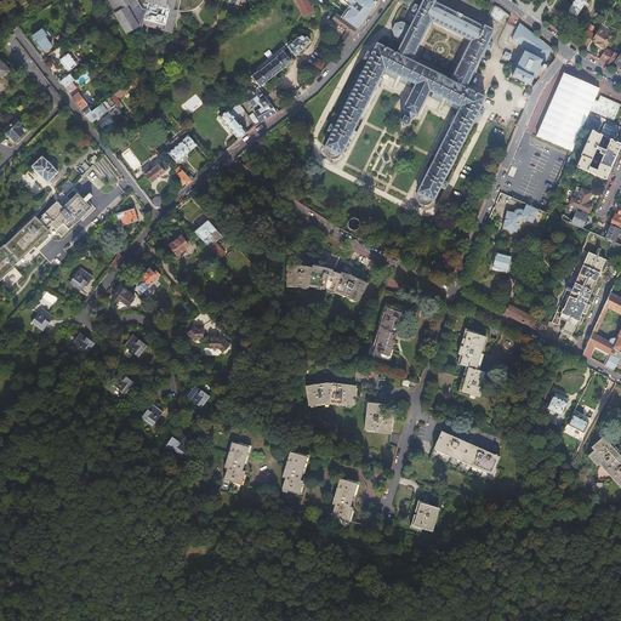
[(141,26),(171,33),(177,11),(182,11),(188,11),(193,9),(197,7),(200,5),(201,4),(204,0),(203,0),(107,0),(114,13),(113,15),(124,35),(135,29),(140,30),(141,26)]
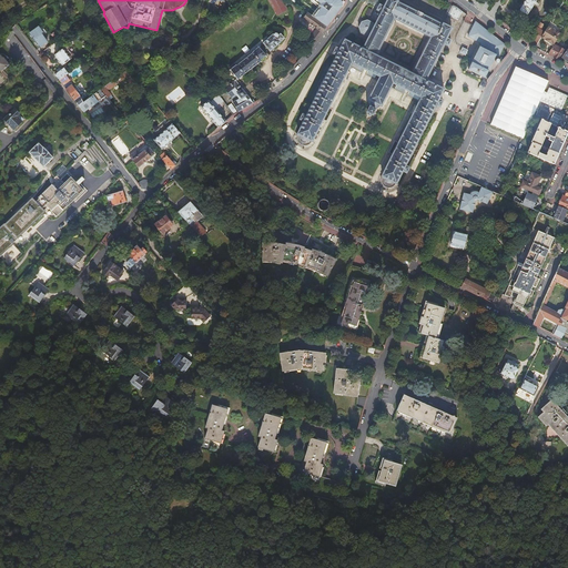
[(280,0),(269,0),(277,16),(286,10),(280,0)]
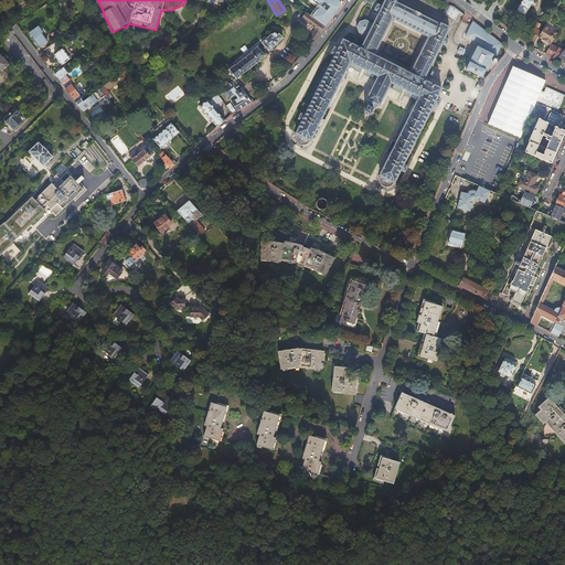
[(377,105),(379,106),(391,83),(419,97),(380,176),(380,178),(380,180),(380,182),(381,183),(383,185),(384,187),(386,187),(388,187),(391,187),(392,185),(393,183),(394,182),(401,170),(405,172),(407,167),(403,164),(434,104),(437,106),(440,100),(436,98),(441,89),(423,81),(441,44),(446,46),(448,41),(444,39),(449,29),(440,24),(440,25),(395,2),(395,1),(393,0),(385,0),(382,7),(377,4),(375,10),(380,12),(373,24),(365,20),(360,22),(356,27),(359,33),(366,38),(361,49),(343,40),(338,50),(334,48),(331,53),(336,55),(305,116),(301,114),(298,119),(302,120),(296,134),(296,135),(296,137),(296,139),(296,140),(297,142),(298,144),(299,145),(301,146),(302,146),(305,146),(307,145),(308,144),(309,142),(310,140),(310,141),(350,62),(379,76),(366,99),(369,100),(368,102),(368,103),(369,104),(369,106),(369,107),(368,106),(364,112),(366,113),(366,114),(368,115),(369,115),(370,114),(371,115),(373,109),(372,108),(373,107),(374,107),(375,107),(376,106),(377,105)]
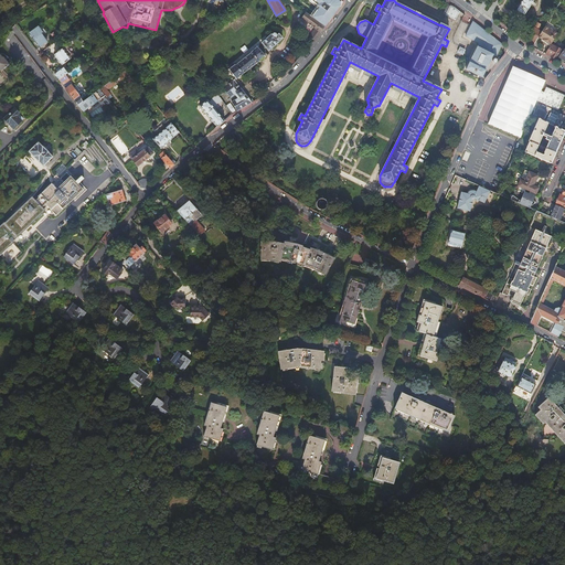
[(311,0),(316,4),(319,8),(311,18),(324,27),(329,22),(327,21),(331,17),(332,18),(340,7),(340,2),(338,1),(336,0),(311,0)]
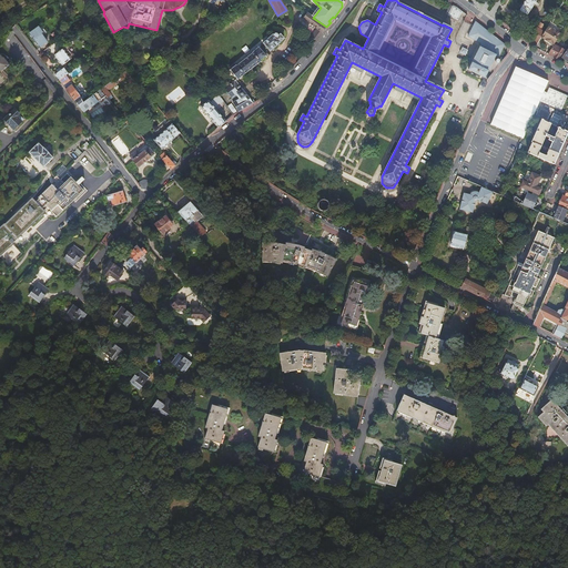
[(523,6),(520,10),(527,14),(530,10),(530,11),(536,0),(525,0),(526,0),(523,6)]
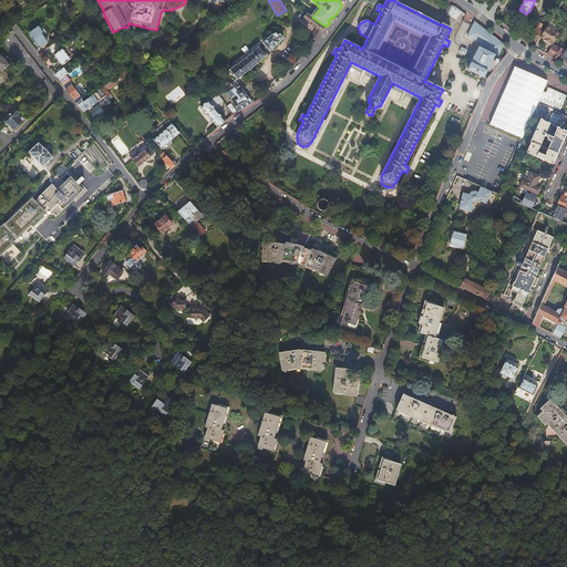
[(562,2),(556,11),(560,13),(566,4),(562,2)]
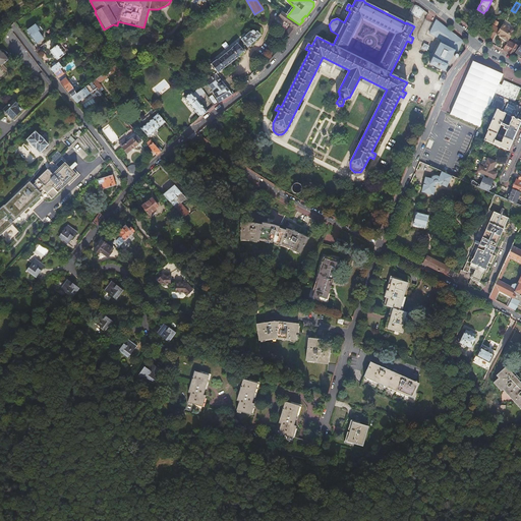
[(419,7),(415,5),(411,14),(420,18),(424,11),(419,7)]
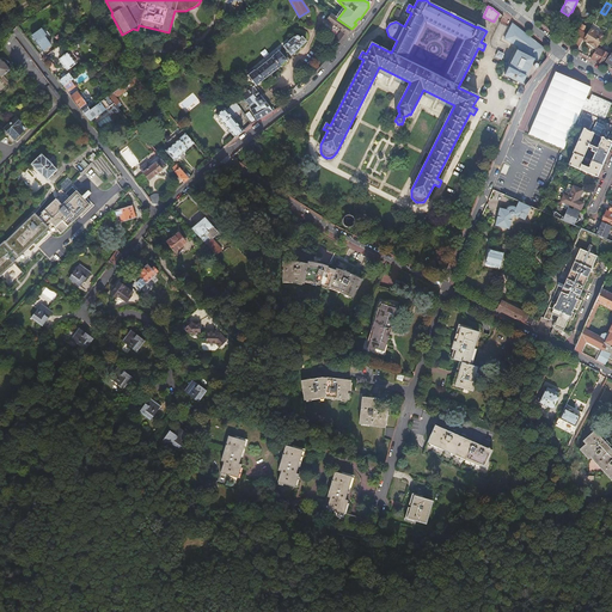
[(331,14),(326,20),(332,25),(341,31),(335,41),(341,44),(343,41),(347,36),(352,29),(337,19),(331,14)]
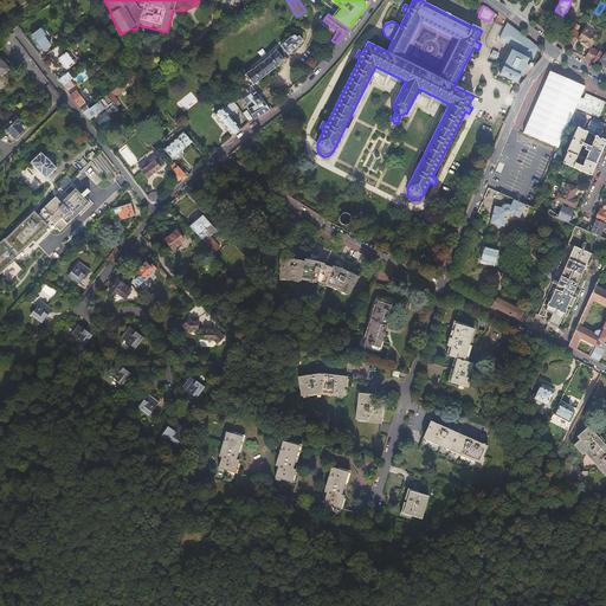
[(520,88),(522,84),(517,83),(521,76),(524,68),(528,60),(532,62),(535,55),(539,47),(508,24),(505,28),(500,39),(514,46),(511,52),(503,66),(500,75),(516,83),(515,85),(520,88)]
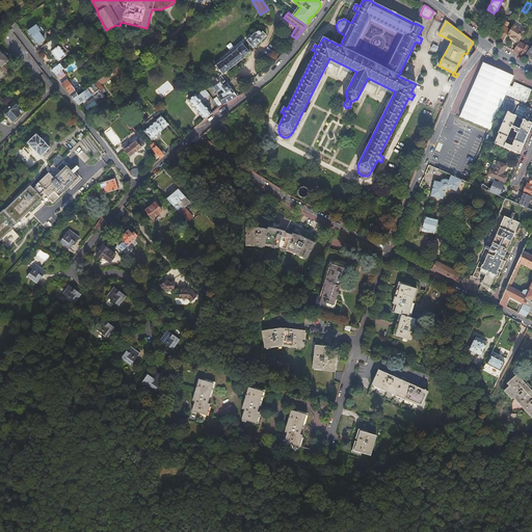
[(28,31),(31,36),(36,45),(44,40),(38,31),(41,30),(36,25),(28,31)]
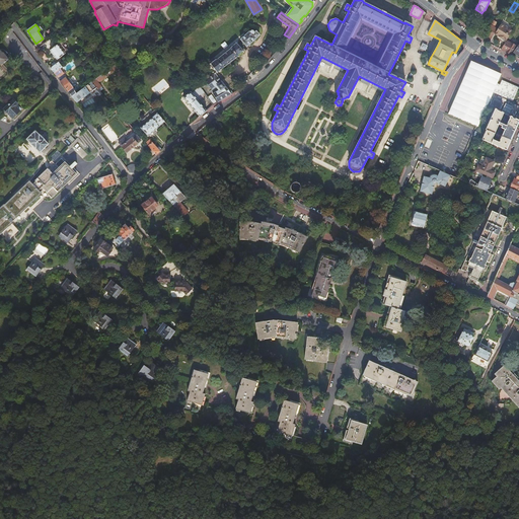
[(498,29),(495,34),(498,36),(497,38),(501,40),(505,42),(505,43),(506,41),(512,31),(501,24),(498,29)]
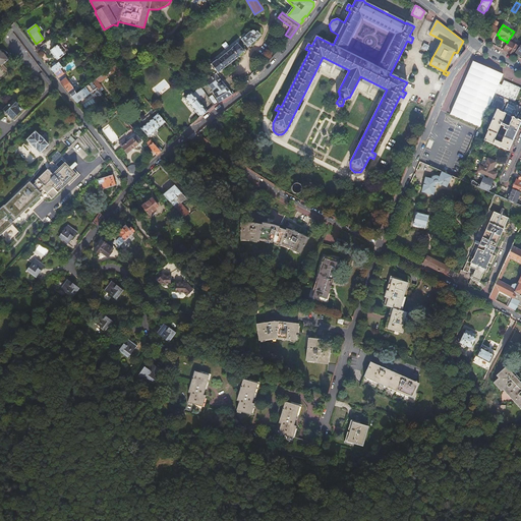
[(483,38),(490,44),(497,35),(500,30),(491,25),(483,38)]
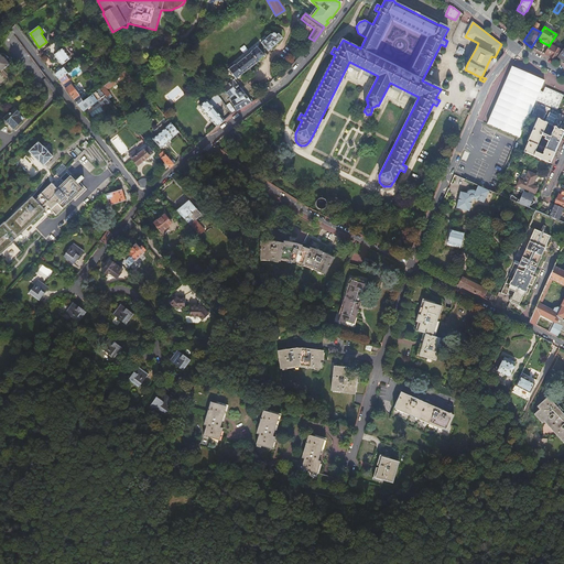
[(271,35),(271,34),(261,43),(268,51),(278,43),(278,42),(282,39),(279,34),(277,36),(277,35),(275,33),(273,33),(271,35)]
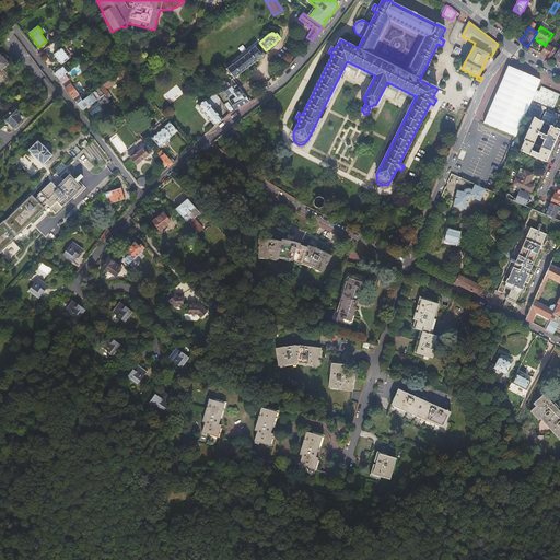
[(545,56),(550,59),(556,49),(546,44),(545,46),(540,54),(545,56)]
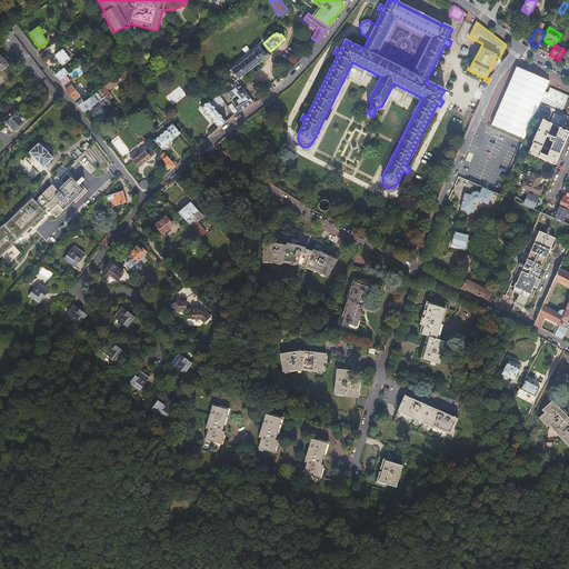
[(63,49),(55,56),(62,66),(71,60),(76,56),(73,53),(71,53),(69,51),(70,49),(68,46),(63,49)]
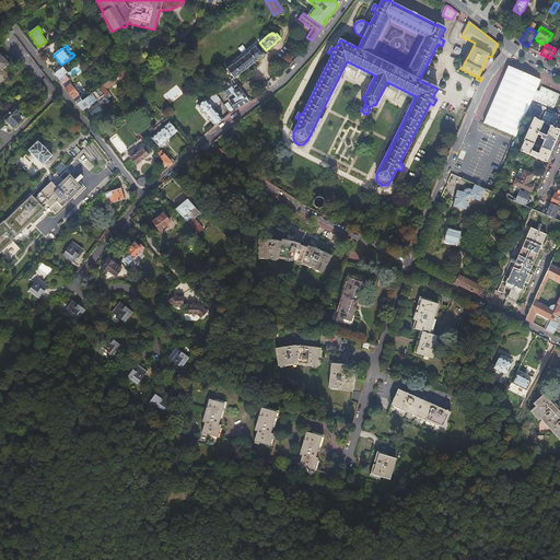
[(233,65),(228,69),(234,79),(257,61),(257,60),(261,56),(263,57),(264,57),(255,47),(248,51),(249,53),(233,65)]
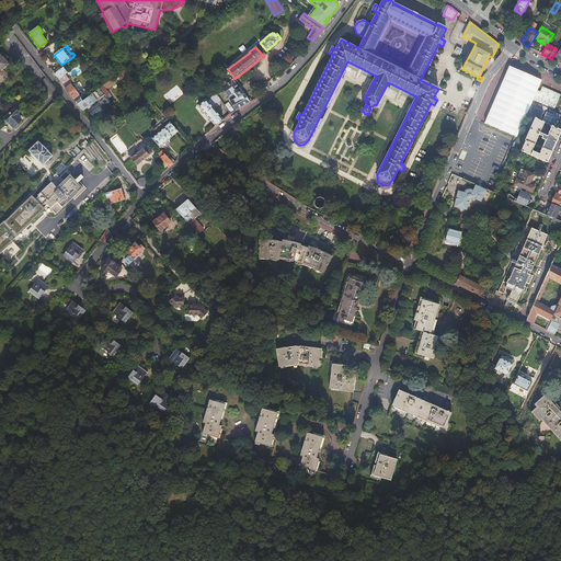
[(479,77),(483,78),(492,66),(485,63),(482,70),(479,77)]
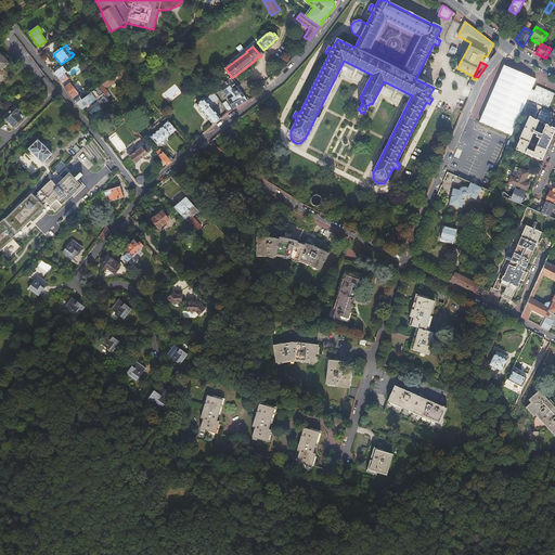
[(537,79),(504,65),(479,121),(510,134),(526,98),(549,108),(554,93),(537,86),(534,90),(532,89),(537,79)]
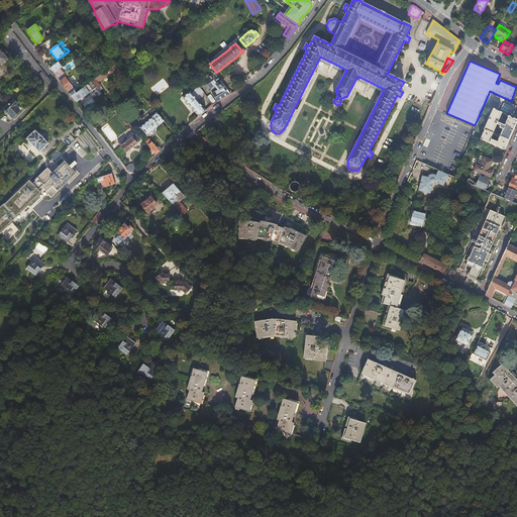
[(54,62),(50,64),(47,67),(54,74),(60,69),(64,66),(64,65),(63,64),(62,65),(60,65),(58,63),(56,64),(54,62)]
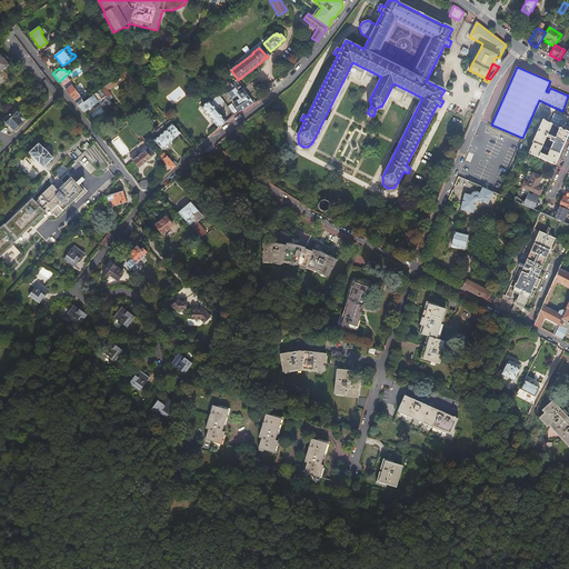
[(131,86),(135,82),(128,75),(126,71),(125,72),(113,80),(117,85),(125,79),(126,79),(131,86)]
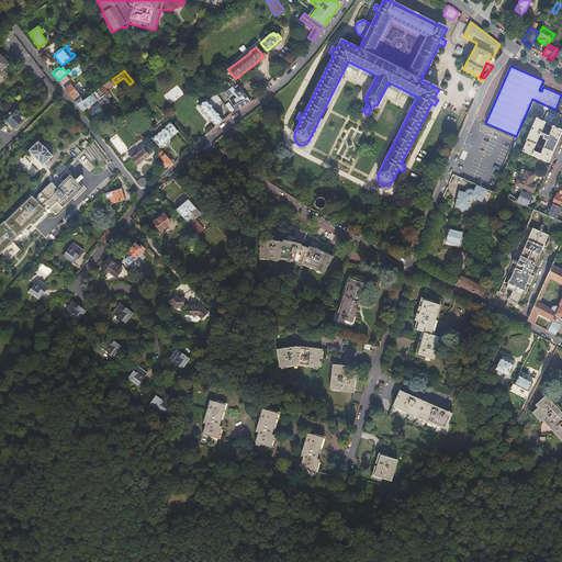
[(58,80),(62,85),(67,81),(68,80),(68,79),(65,75),(58,80)]
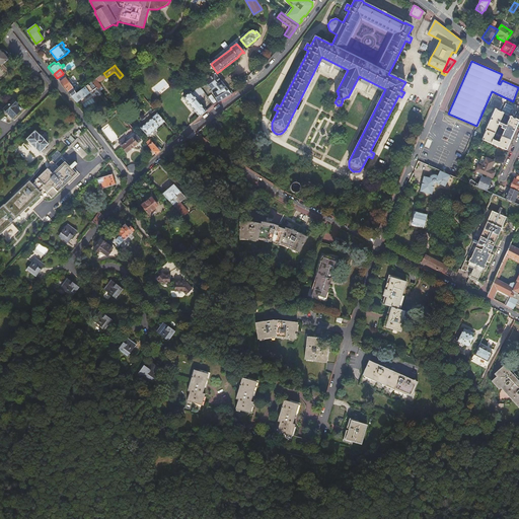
[(52,83),(43,71),(40,74),(49,86),(52,83)]
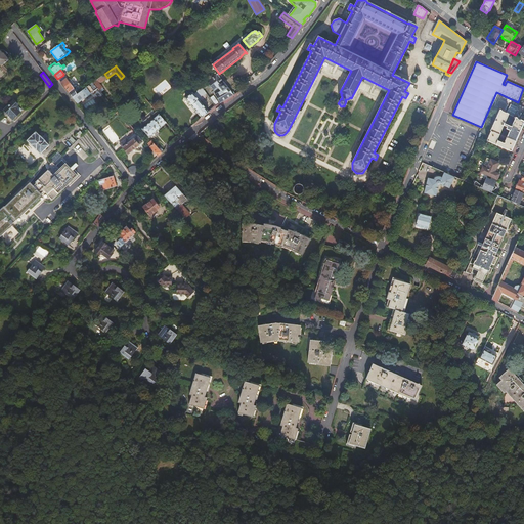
[(220,103),(233,95),(217,75),(207,82),(214,90),(218,86),(222,91),(215,94),(220,103)]
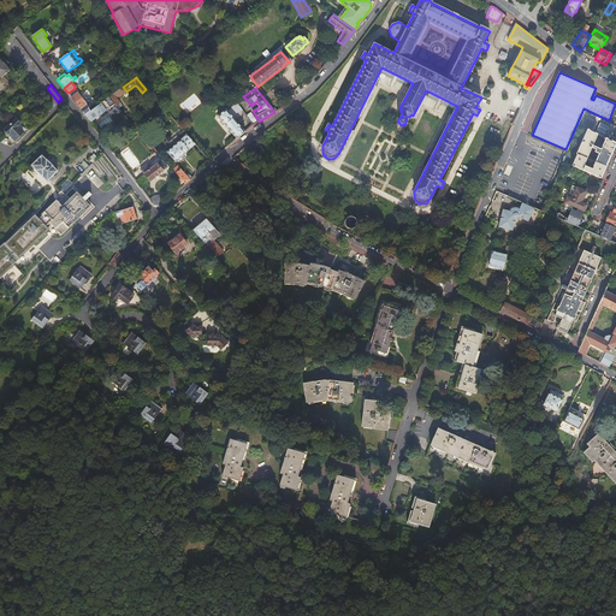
[(71,98),(86,116),(90,112),(98,106),(95,104),(92,104),(92,101),(90,99),(88,99),(87,99),(82,94),(80,96),(80,95),(78,95),(77,94),(71,98)]
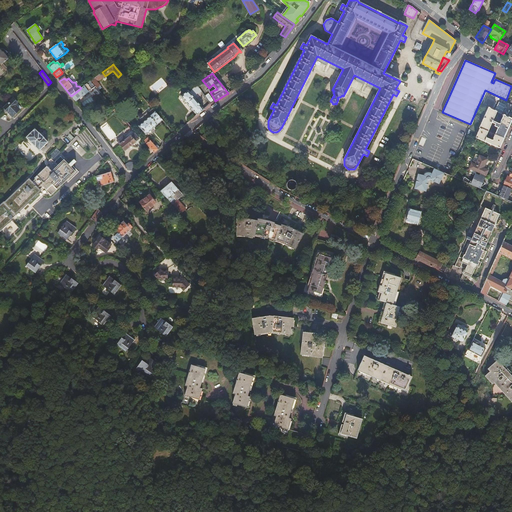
[(99,86),(93,79),(90,81),(95,87),(97,88),(99,86)]
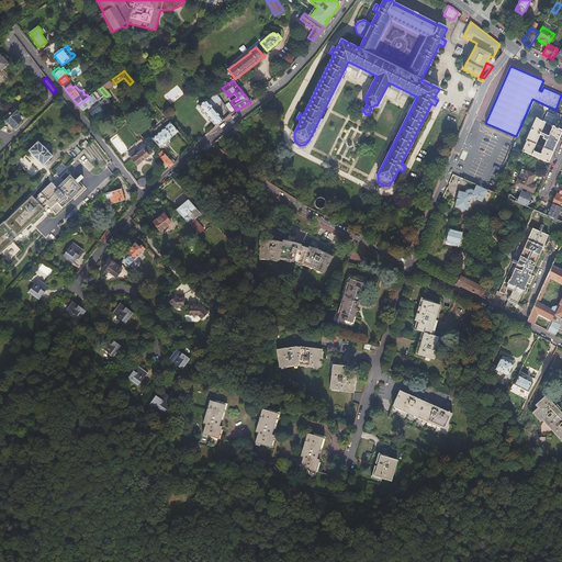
[(199,87),(197,89),(205,100),(206,101),(211,97),(206,92),(204,93),(199,87)]
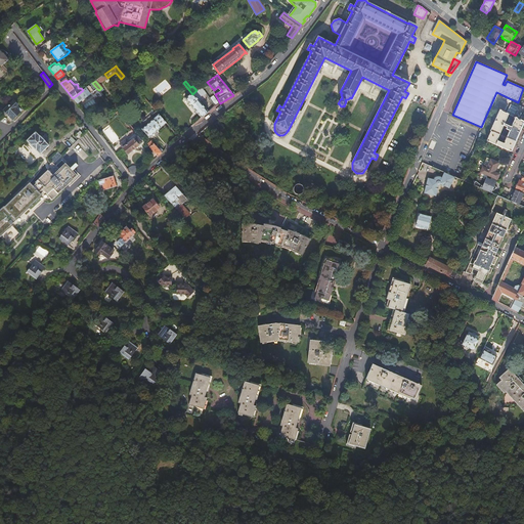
[(73,98),(77,104),(97,89),(92,83),(83,90),(77,95),(73,98)]
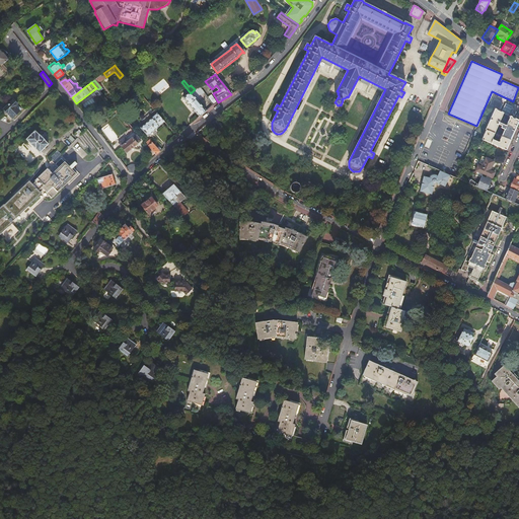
[(207,112),(206,112),(193,94),(201,88),(200,86),(195,89),(191,93),(190,92),(183,98),(200,117),(207,112)]
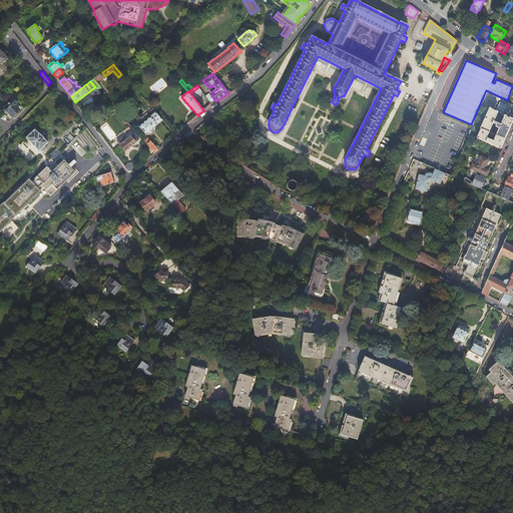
[(12,117),(19,110),(15,105),(17,104),(13,99),(4,108),(12,117)]
